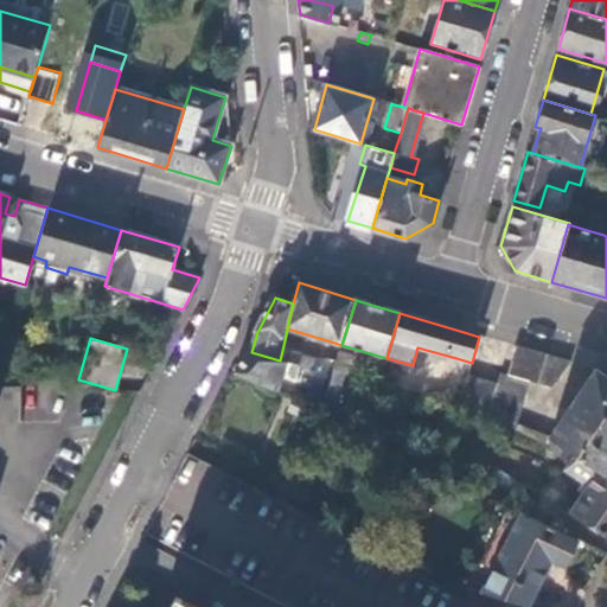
[(304,366),(307,356),(292,352),(288,345),(289,340),(285,340),(280,360),(287,363),(304,366)]
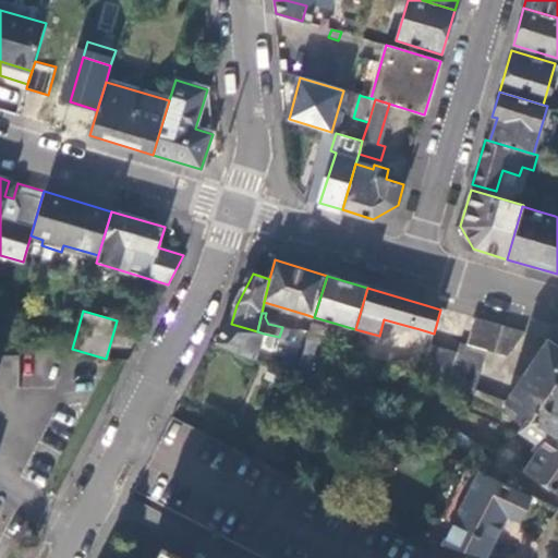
[(313,323),(314,317),(304,314),(300,329),(311,331),(313,323)]
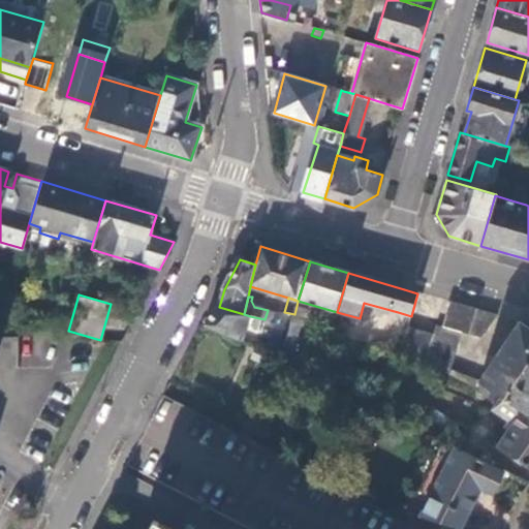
[(478,381),(479,380),(453,367),(462,330),(483,340),(498,316),(450,303),(443,328),(435,325),(433,334),(408,327),(401,351),(474,387),(478,381)]
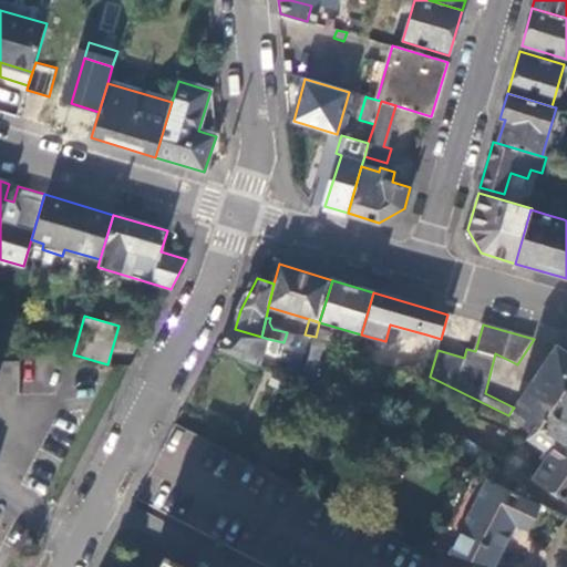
[(328,331),(318,328),(316,337),(302,379),(313,382),(328,331)]
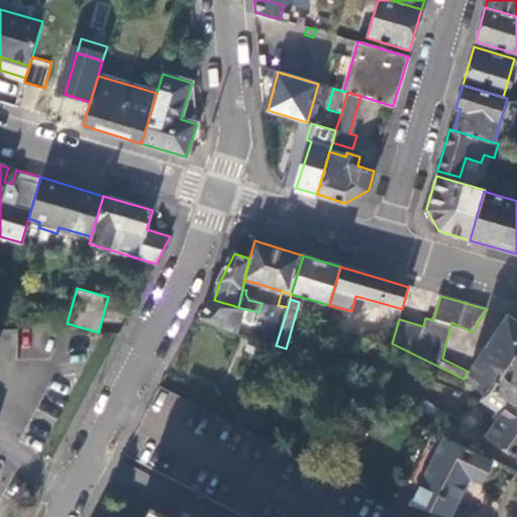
[(214,300),(199,318),(225,329),(237,332),(244,309),(238,307),(214,300)]
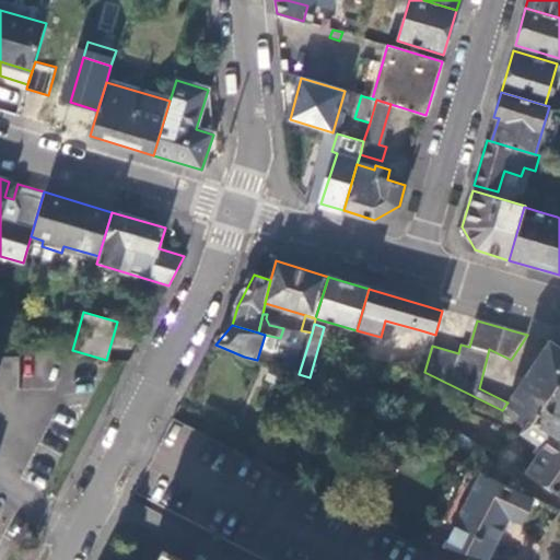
[(289,341),(291,330),(283,328),(280,338),(289,341)]
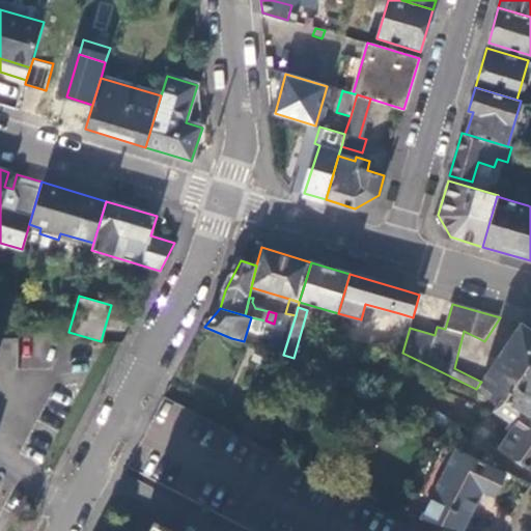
[(283,355),(296,315),(285,313),(285,316),(282,315),(272,351),(283,355)]
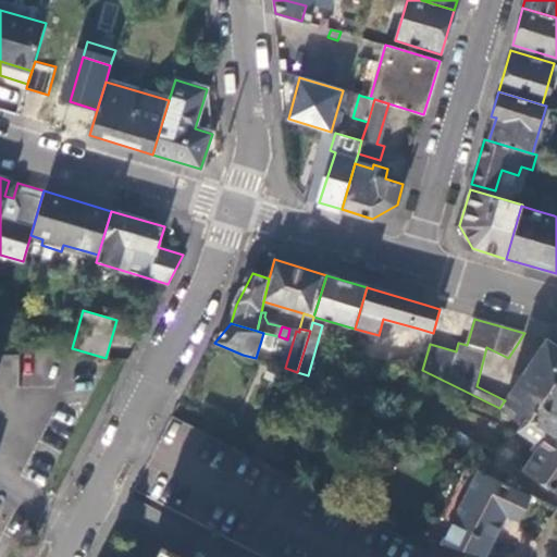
[(556,430),(556,346),(546,339),(505,400),(504,401),(547,432),(554,435),(556,430)]
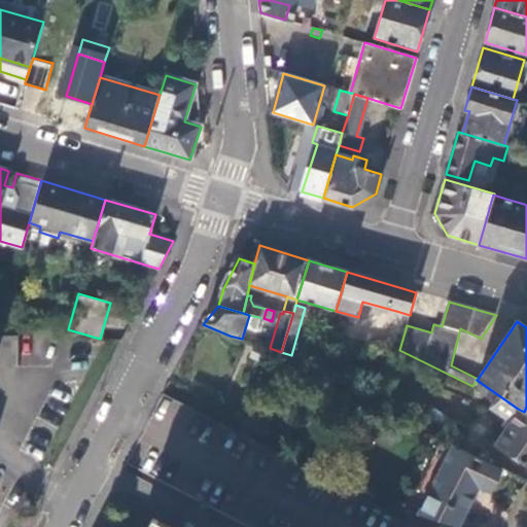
[(324,352),(328,338),(321,335),(318,344),(313,343),(309,354),(320,361),(324,352)]
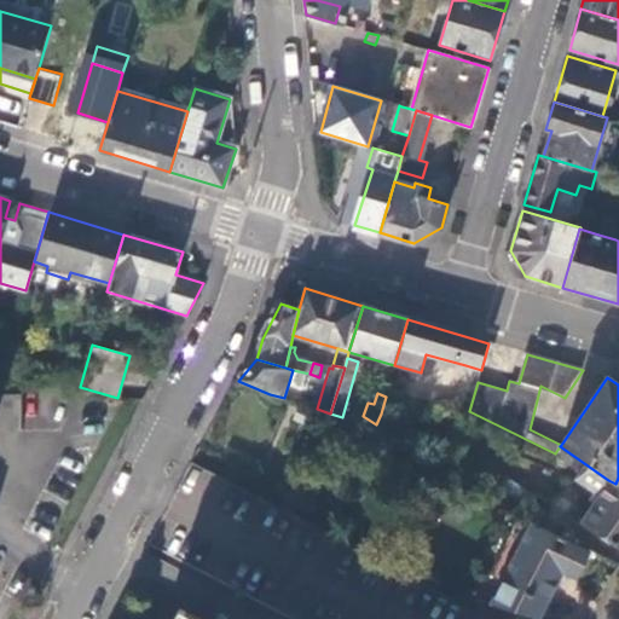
[(0,431),(21,431),(21,394),(0,394),(0,431)]
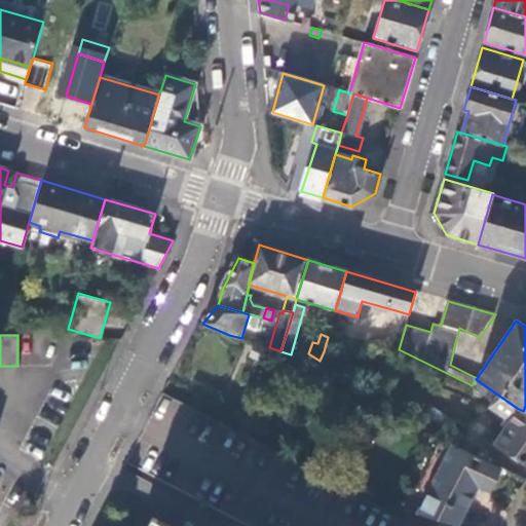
[(163,393),(126,462),(194,497),(230,428),(163,393)]
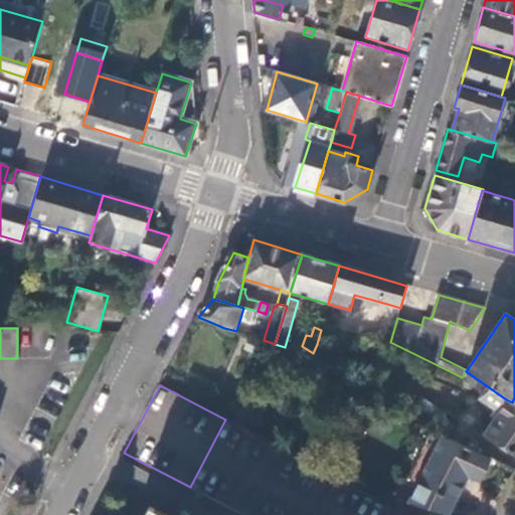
[(484,435),(514,454),(514,403),(512,402),(506,399),(500,409),(497,414),(484,435)]
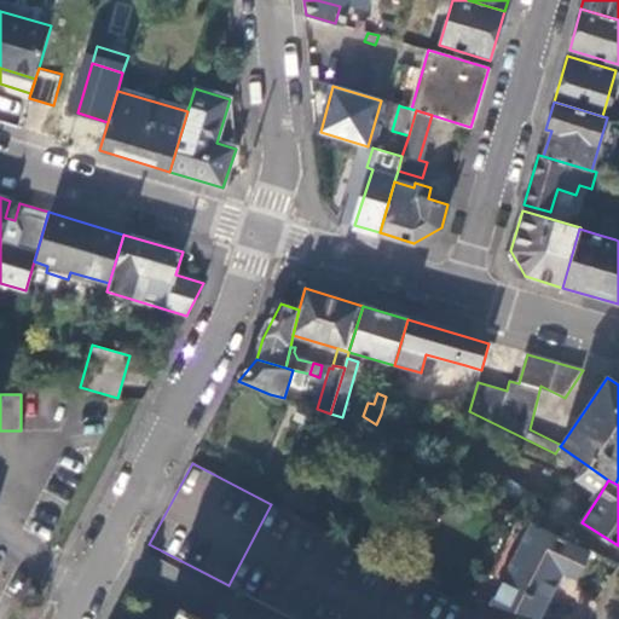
[(288,489),(278,508),(305,521),(314,502),(288,489)]
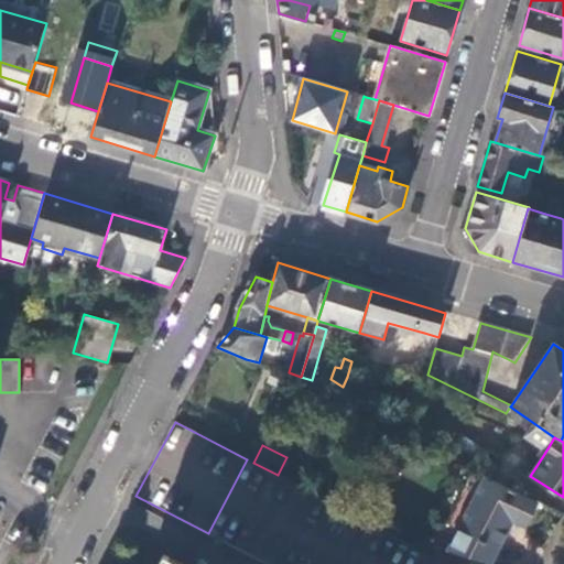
[(315,457),(327,463),(333,451),(321,445),(315,457)]
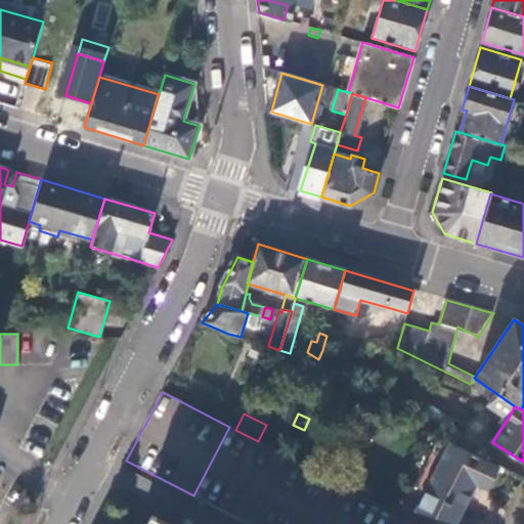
[(235,430),(229,427),(193,495),(247,523),(346,523),(361,495),(258,441),(235,430)]
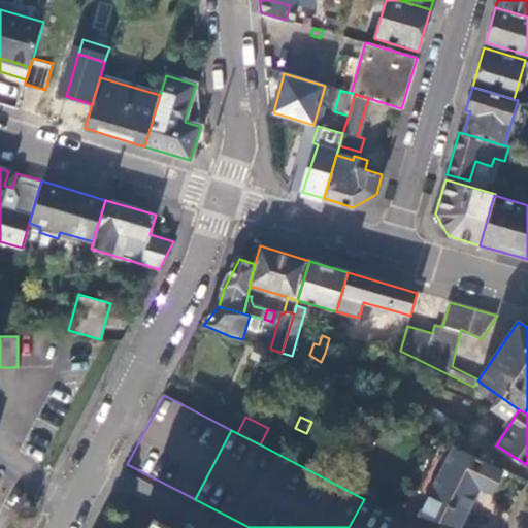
[(428,493),(454,446),(441,439),(417,487),(428,493)]
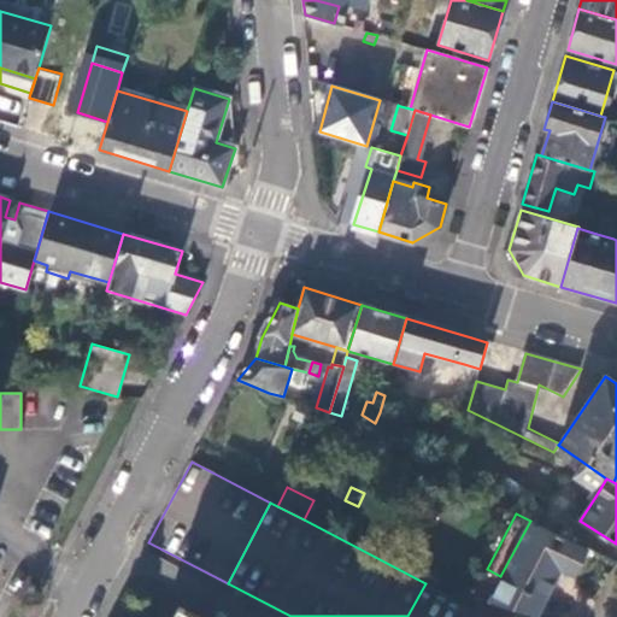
[(474,597),(535,616),(559,569),(573,576),(587,548),(530,521),(500,576),(487,569),(474,597)]
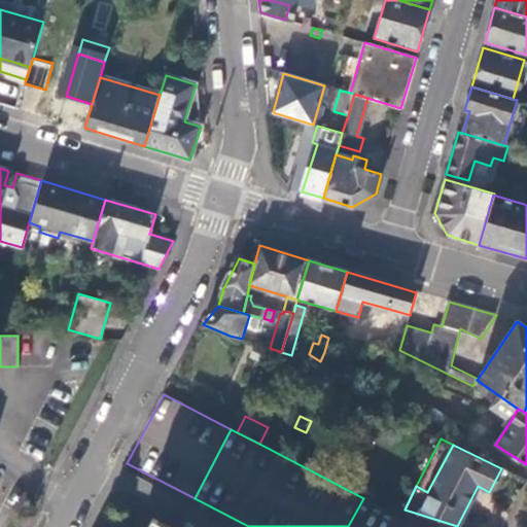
[(418,526),(363,498),(348,526),(418,526)]
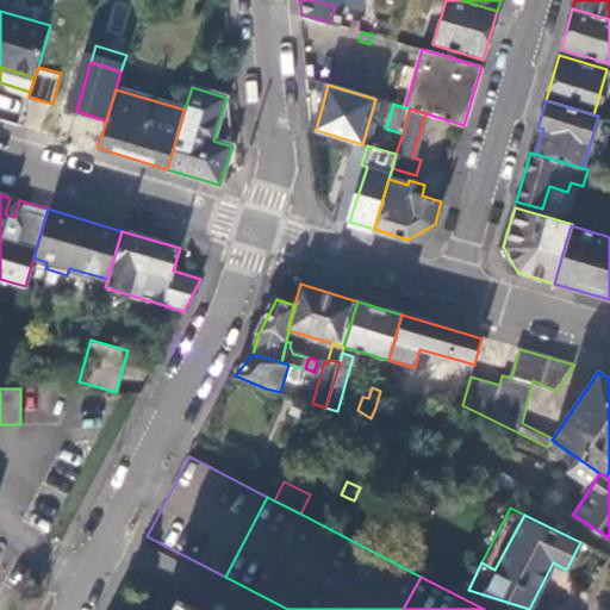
[(212,609),(198,609),(178,599),(172,609),(221,609),(215,607),(212,609)]
